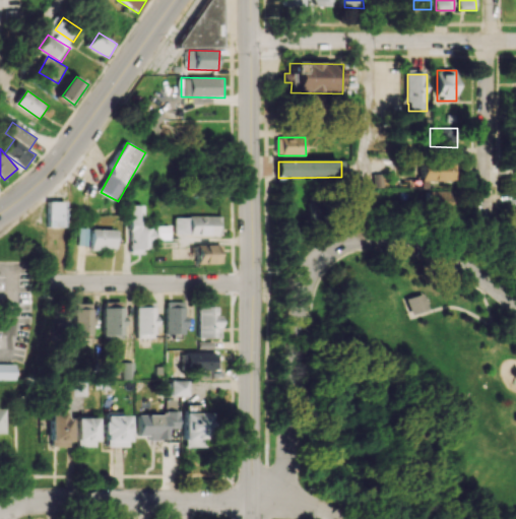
[(425,182),(459,181),(459,161),(425,161),(425,182)]
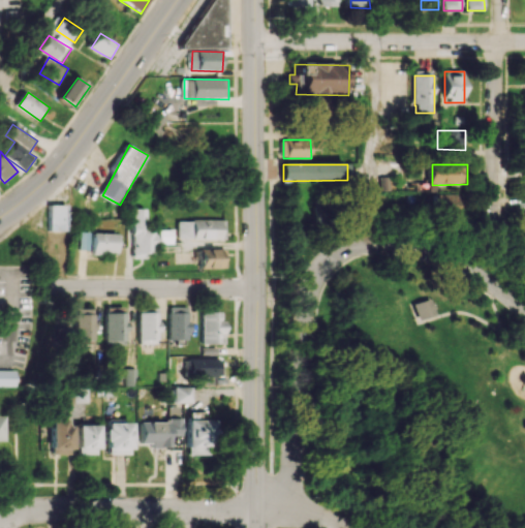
[(439,217),(462,217),(462,195),(439,195),(439,217)]
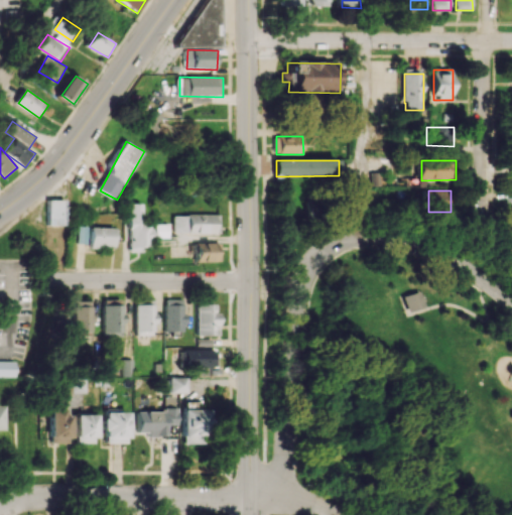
[(68,201),(49,201),(50,226),(68,226),(68,201)]
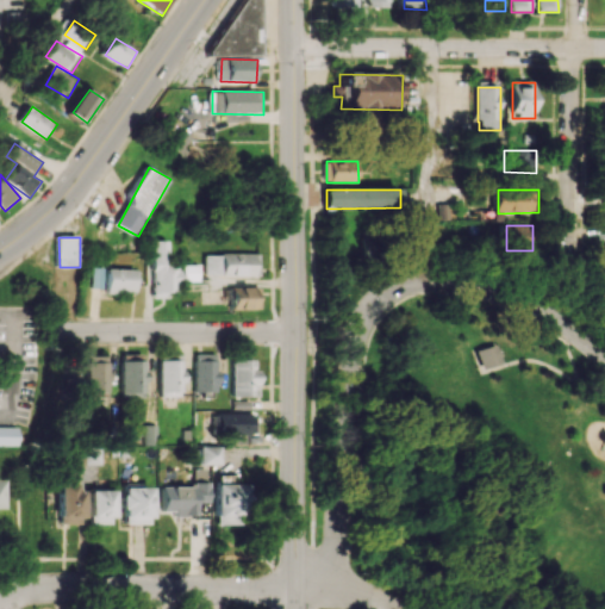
[(170,241),(155,242),(156,297),(182,297),(181,265),(172,265),(170,241)]
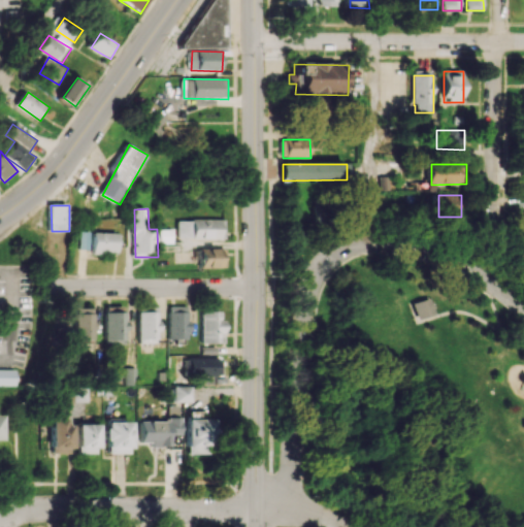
[(181,221),(182,239),(227,239),(227,221),(181,221)]
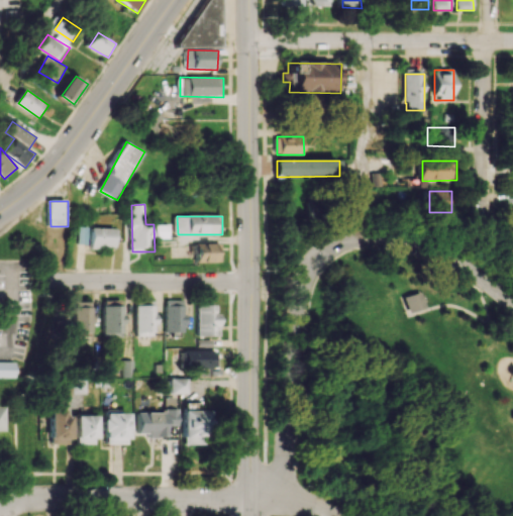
[(159,239),(176,239),(176,225),(160,224),(159,239)]
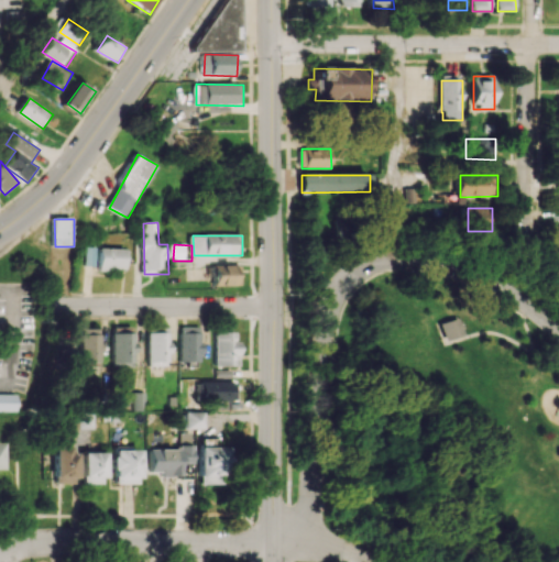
[(127,271),(127,249),(101,249),(101,271),(127,271)]
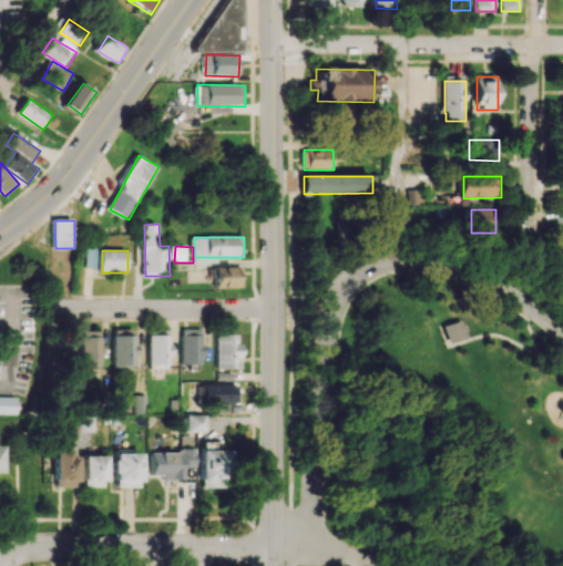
[(217,288),(244,288),(245,268),(218,267),(217,288)]
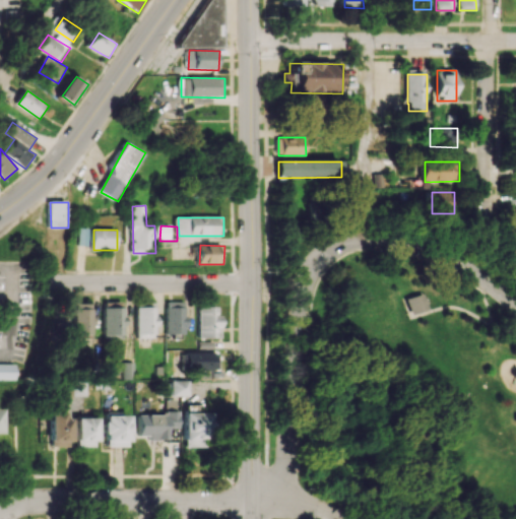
[(410,299),(415,316),(434,310),(429,293),(410,299)]
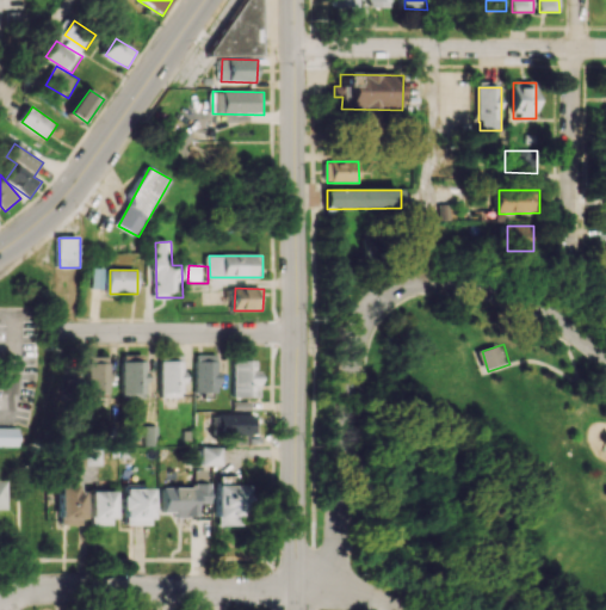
[(125,399),(148,398),(148,355),(124,356),(125,399)]
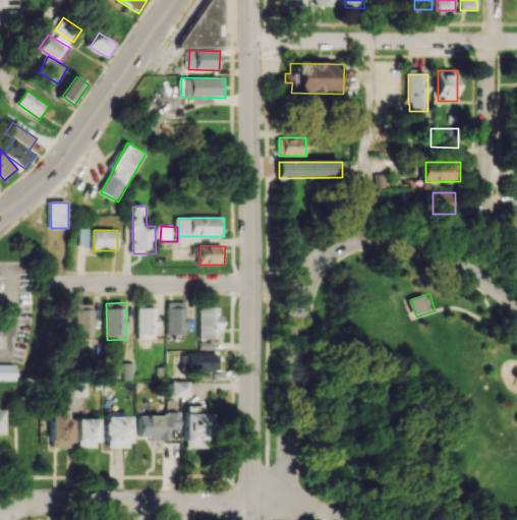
[(169,303),(170,336),(188,336),(188,302),(169,303)]
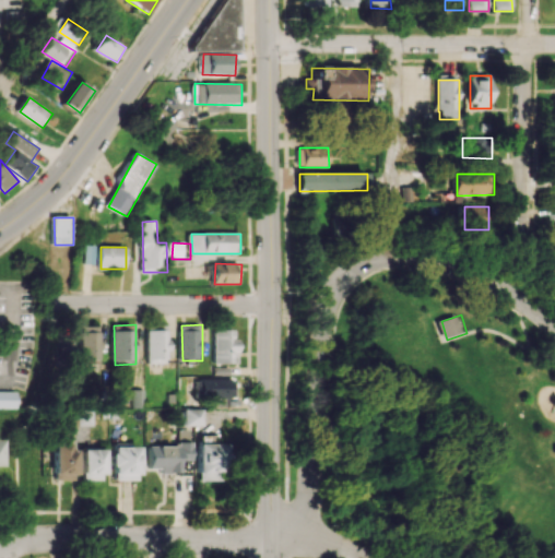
[(102,327),(83,327),(84,365),(103,365),(102,327)]
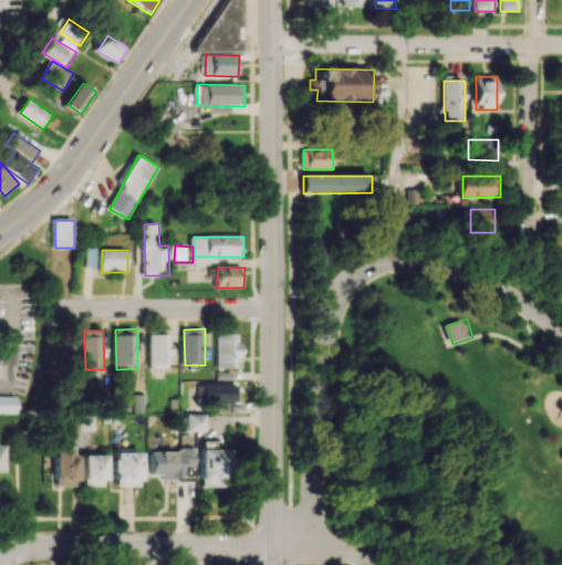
[(151,332),(152,369),(173,368),(172,332),(151,332)]
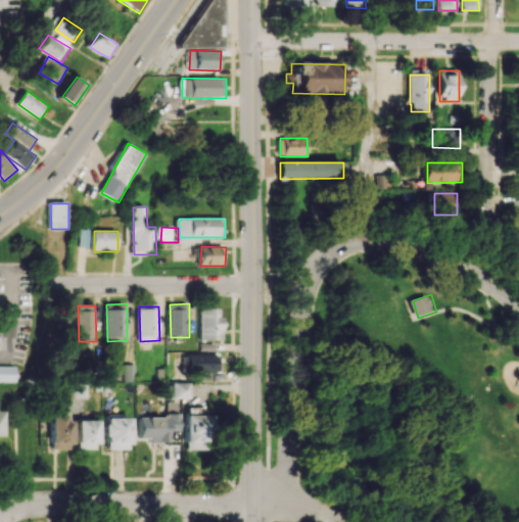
[(202,341),(223,340),(223,310),(202,310),(202,341)]
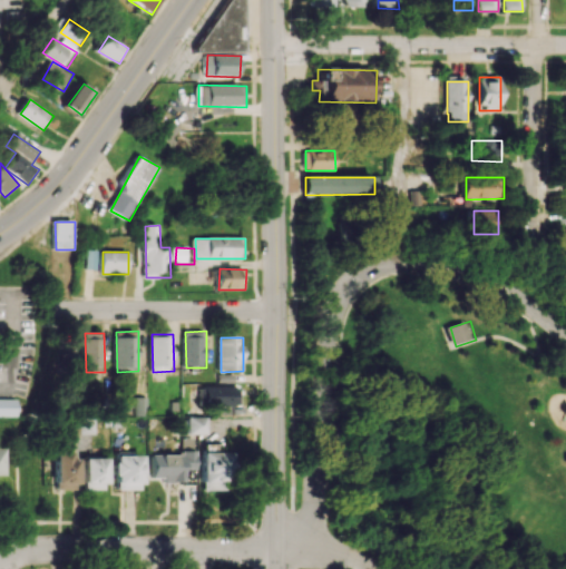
[(242,405),(241,386),(205,388),(206,408),(216,408),(216,415),(234,415),(233,405),(242,405)]
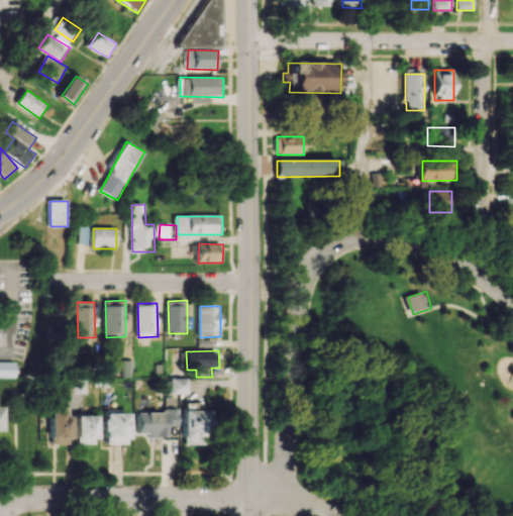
[(0,378),(17,379),(17,363),(0,362),(0,378)]
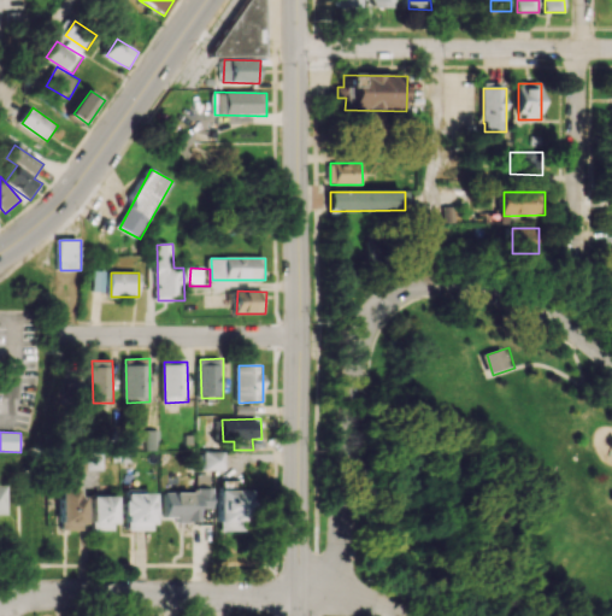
[(206,453),(206,470),(227,470),(225,452),(206,453)]
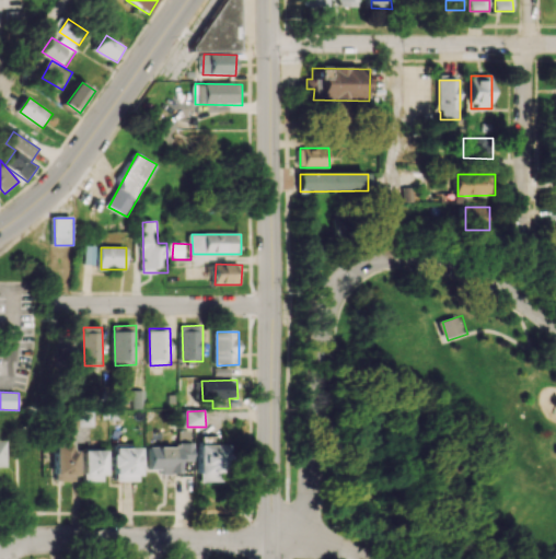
[(82,412),(67,412),(66,428),(81,428),(82,412)]
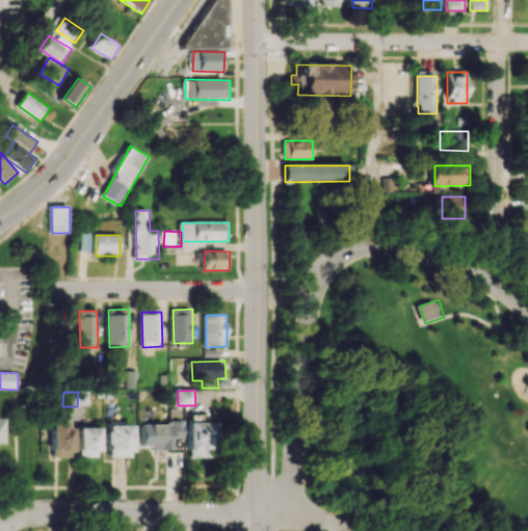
[(185,421),(169,421),(169,424),(144,424),(144,450),(175,450),(175,439),(184,439),(185,421)]
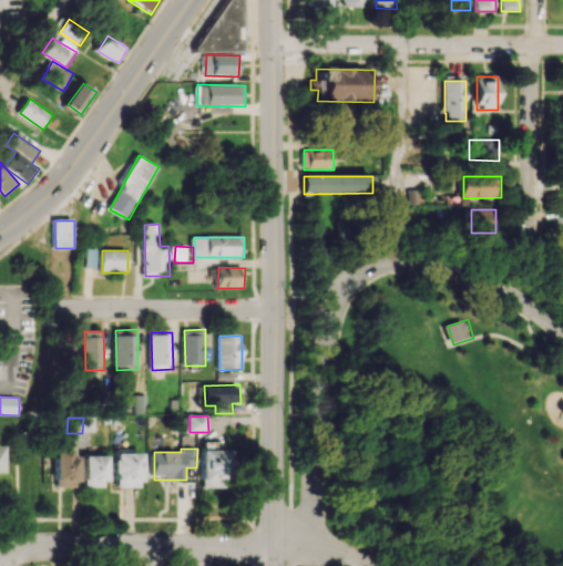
[(73,451),(58,450),(57,487),(79,487),(80,456),(73,456),(73,451)]
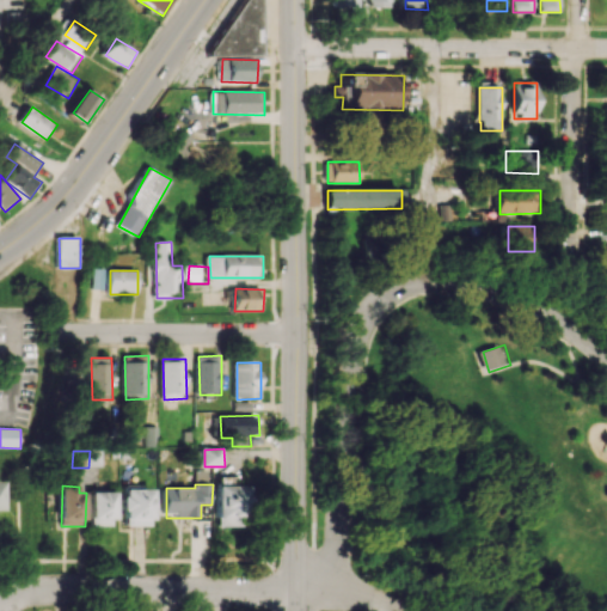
[(153,527),(155,490),(127,489),(126,526),(153,527)]
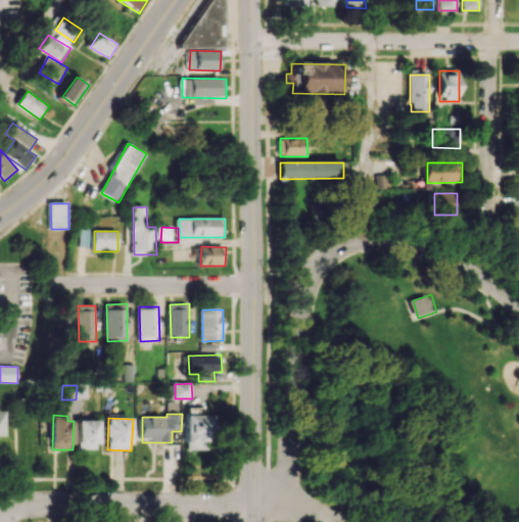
[(99,449),(99,421),(80,421),(80,449),(99,449)]
